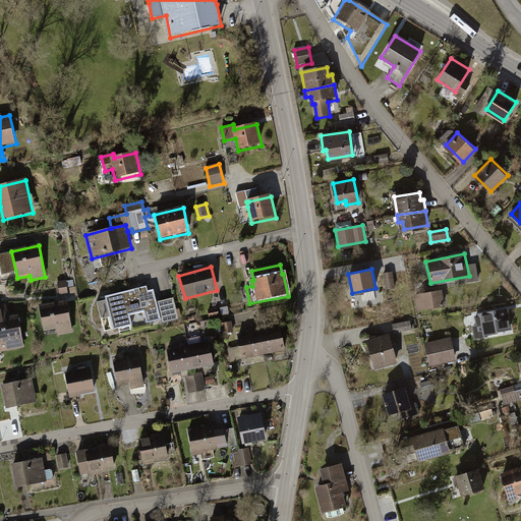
[(383,275),(386,290),(396,289),(393,273),(383,275)]
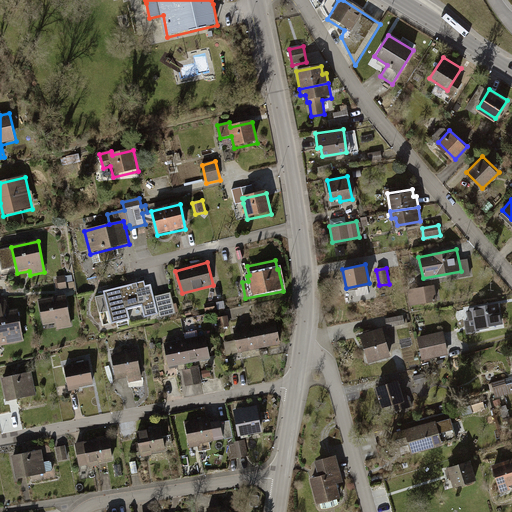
[(137,286),(104,294),(112,326),(130,321),(127,310),(142,306),(145,319),(158,315),(153,298),(150,286),(145,288),(144,284),(137,286)]
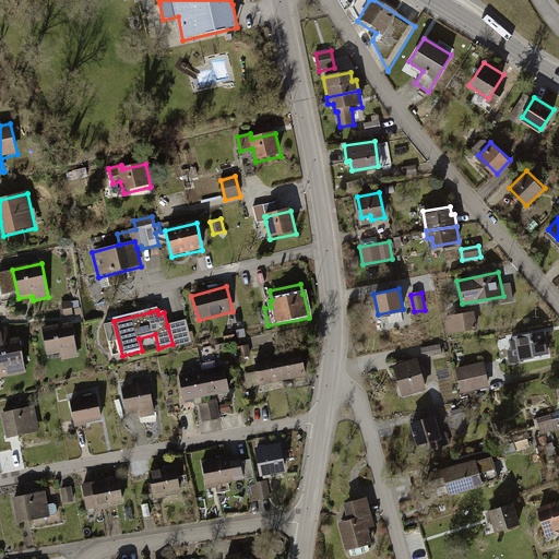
[(475,310),(445,314),(449,332),(478,328),(475,310)]
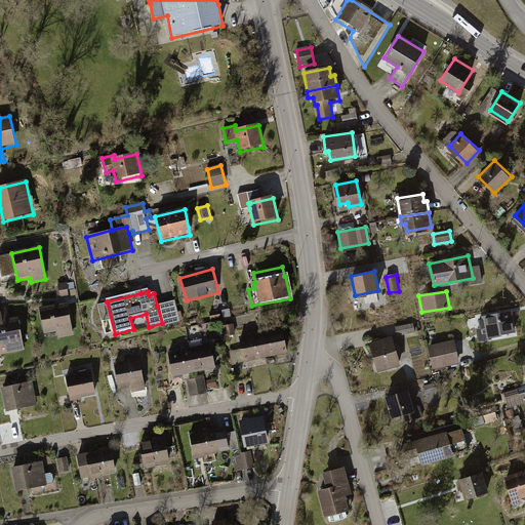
[(175,300),(157,306),(162,323),(164,327),(182,322),(175,300)]
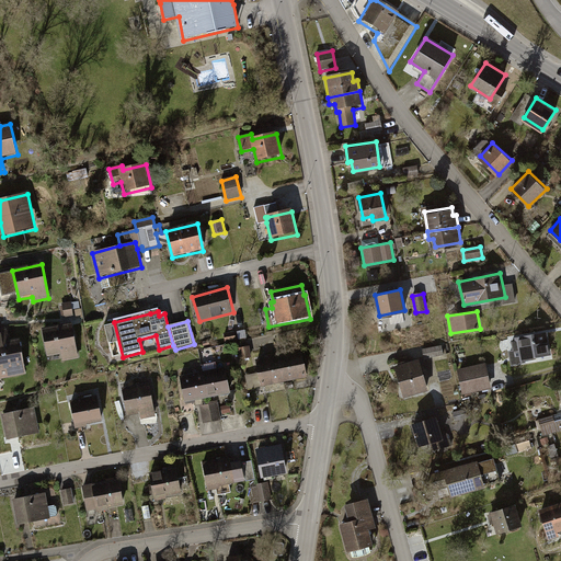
[(71,324),(42,330),(48,358),(63,356),(64,362),(79,358),(71,324)]
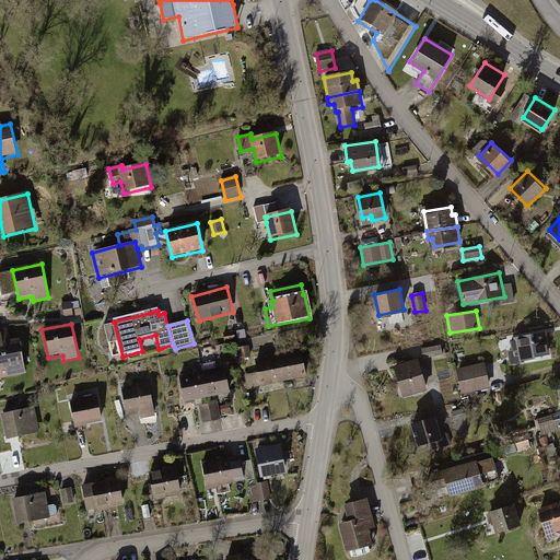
[(8,329),(0,330),(0,377),(26,373),(20,340),(10,342),(8,329)]
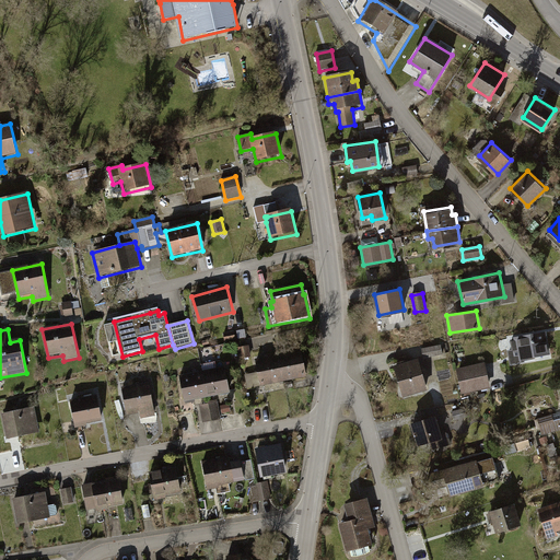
[(550,353),(546,330),(516,336),(517,339),(511,340),(512,348),(506,349),(510,364),(522,362),(522,359),(550,353)]
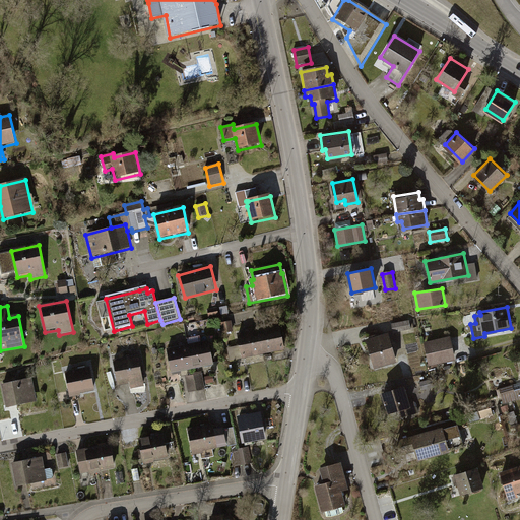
[(217,308),(208,310),(209,317),(219,315),(217,308)]
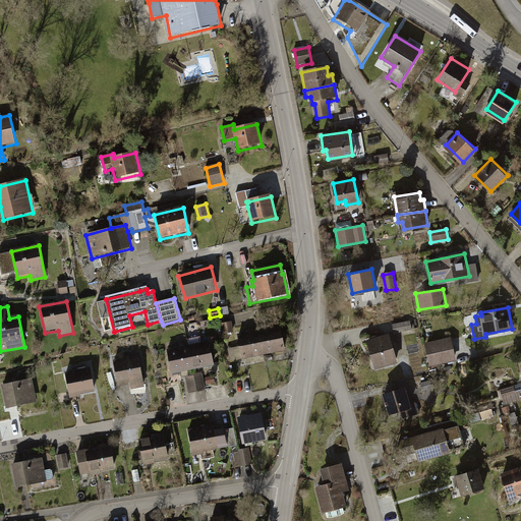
[(232,322),(221,324),(224,335),(234,333),(232,322)]
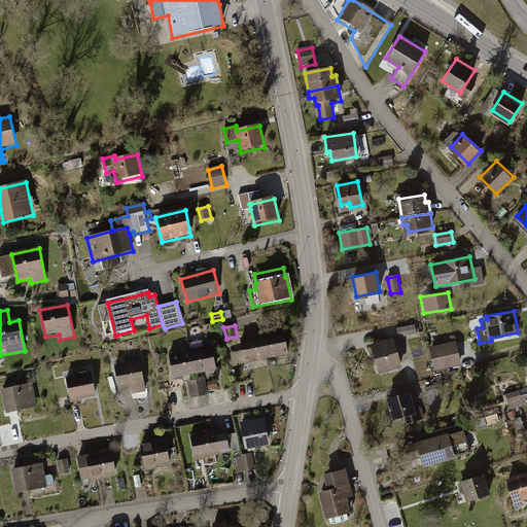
[(284,330),(264,335),(268,360),(289,356),(284,330)]
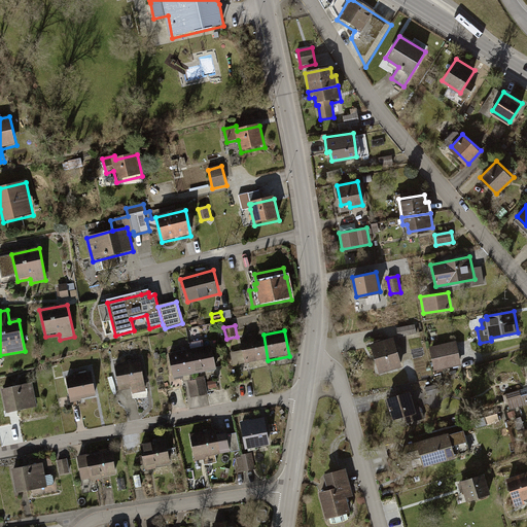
[(268,360),(264,335),(240,339),(245,364),(268,360)]
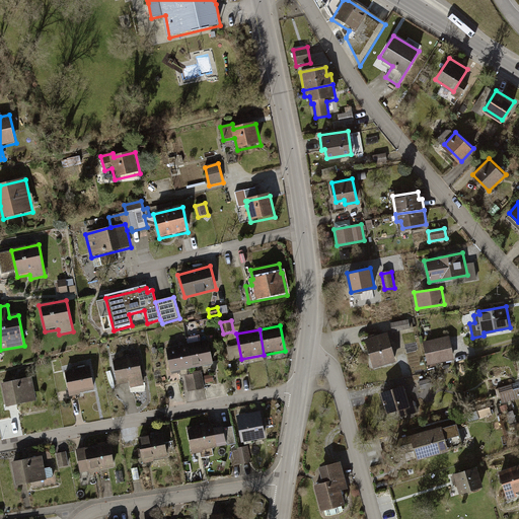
[(388,332),(366,339),(374,365),(395,359),(388,332)]
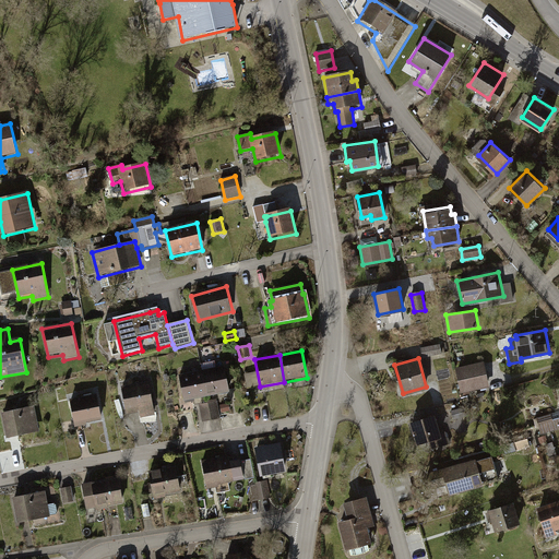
[(484,364),(455,369),(461,394),(489,389),(484,364)]
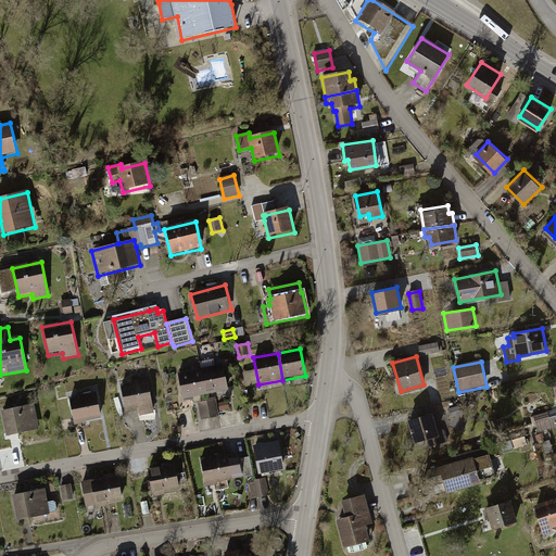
[(223,365),(201,369),(206,396),(228,392),(223,365)]
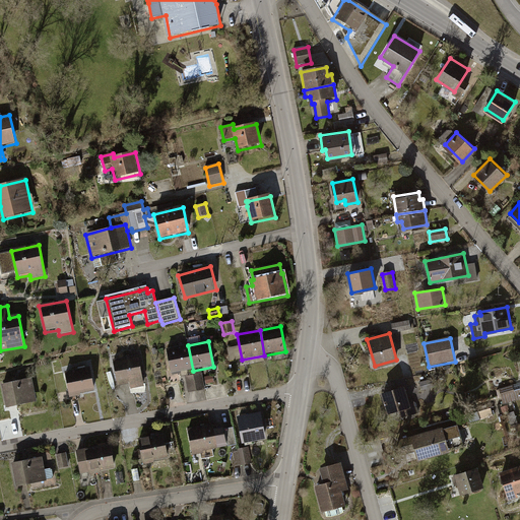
[(188,345),(168,349),(172,375),(193,371),(188,345)]
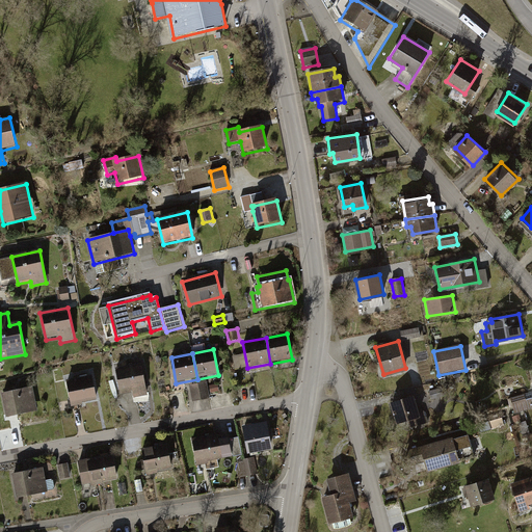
[(141,364),(115,370),(122,396),(132,394),(134,398),(149,395),(141,364)]
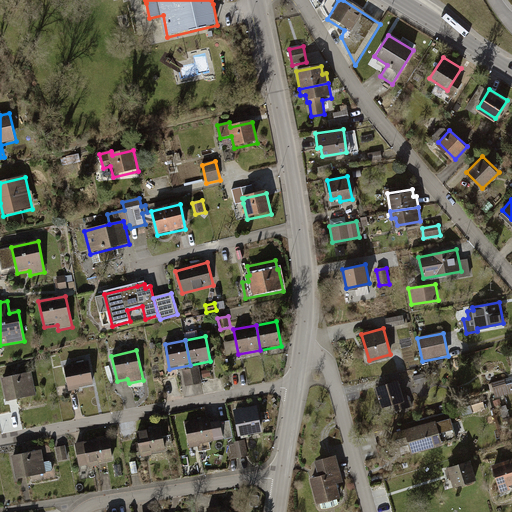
[(88,364),(63,369),(68,392),(93,387),(88,364)]
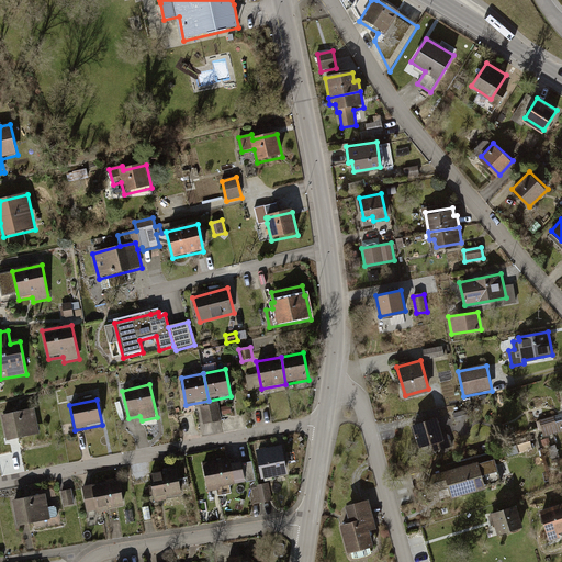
[(204,422),(224,417),(221,400),(200,404),(204,422)]
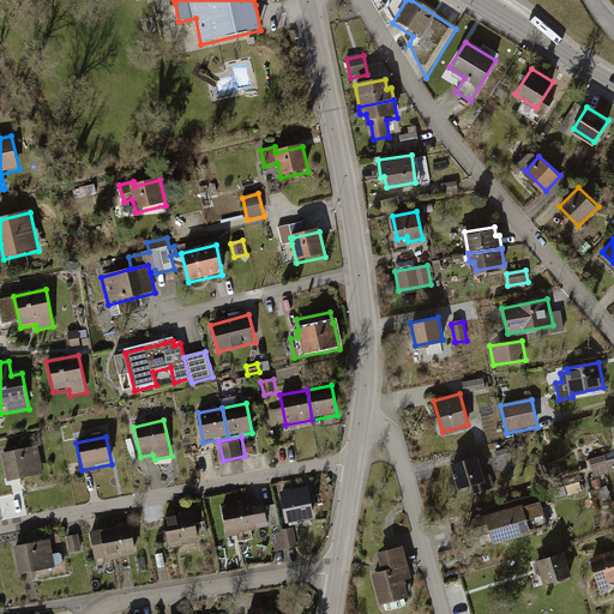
[(245,451),(256,450),(254,438),(244,439),(245,451)]
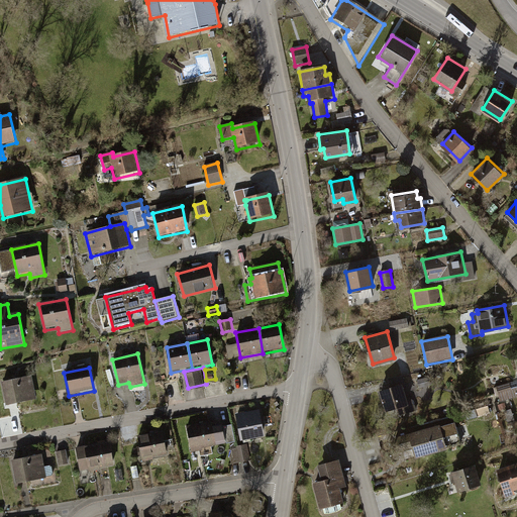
[(31,377),(0,384),(6,407),(37,400),(31,377)]
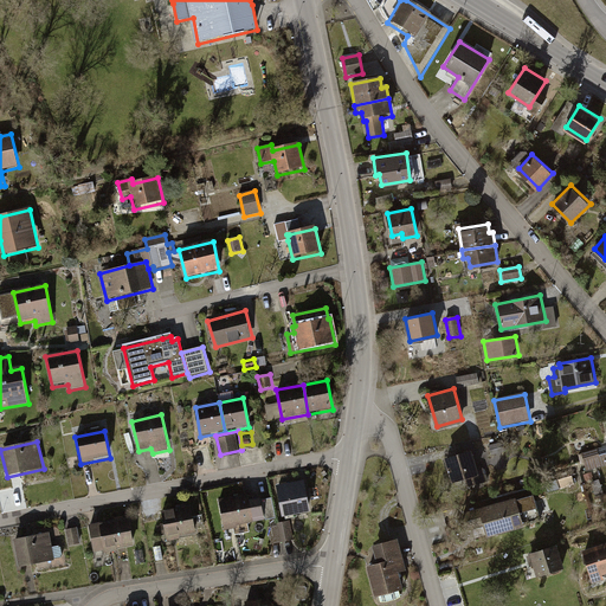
[(605,466),(605,446),(582,455),(587,472),(605,466)]
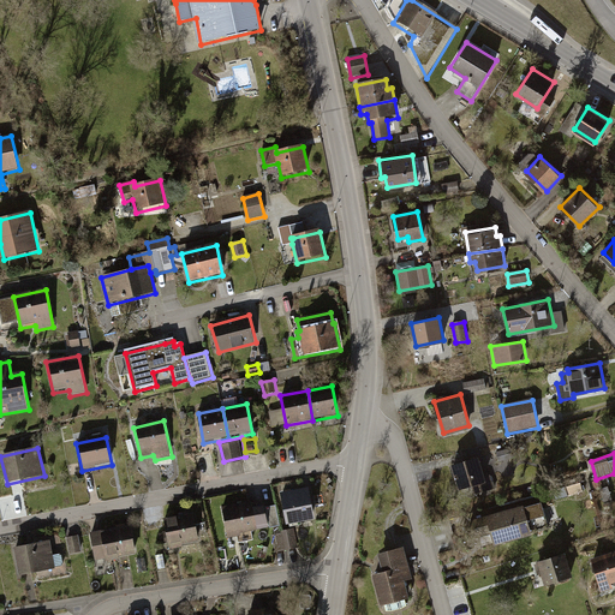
[(478,455),(454,461),(460,485),(484,479),(478,455)]
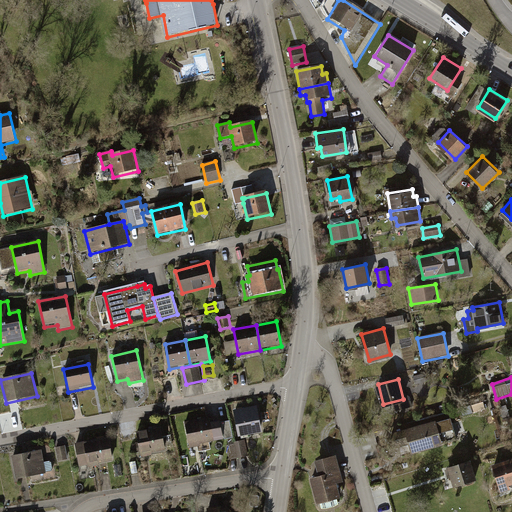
[(257,406),(234,412),(241,438),(263,432),(257,406)]
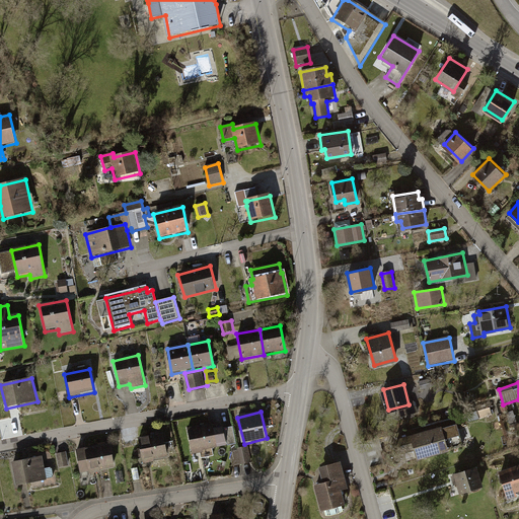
[(212,422),(188,428),(194,454),(227,447),(223,428),(214,430),(212,422)]
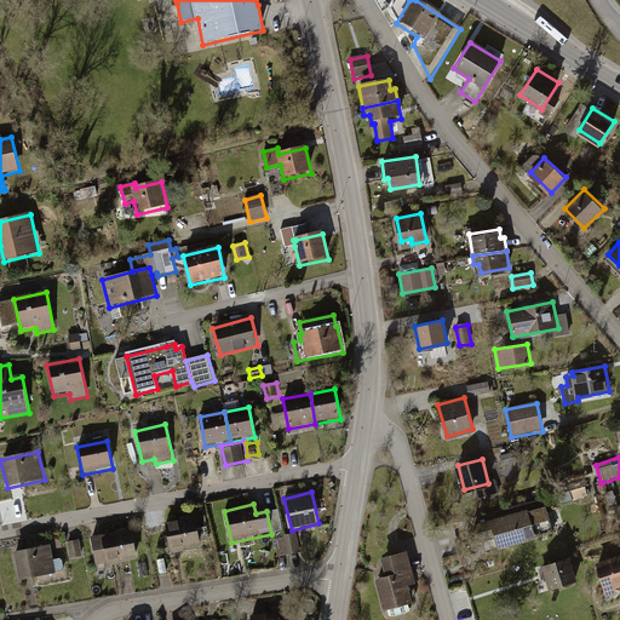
[(528,509),(489,518),(498,547),(535,538),(528,509)]
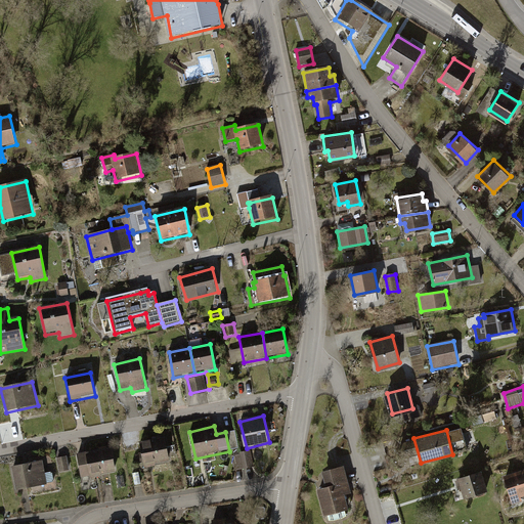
[(170,463),(167,439),(140,443),(143,467),(170,463)]
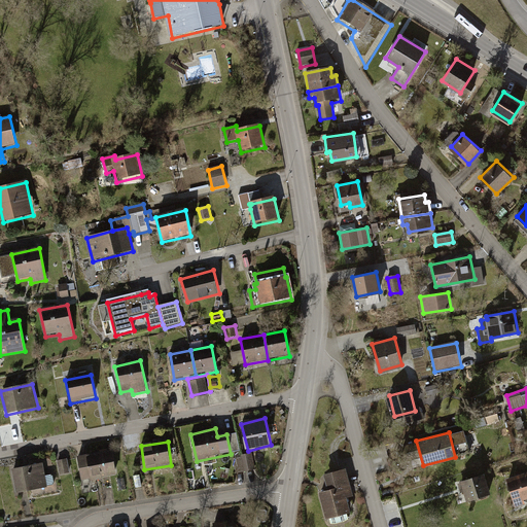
[(112,452),(77,458),(80,481),(116,475),(112,452)]
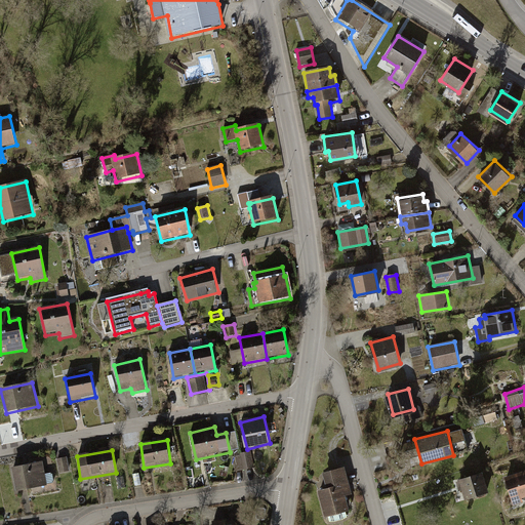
[(236,453),(239,470),(256,467),(253,450),(236,453)]
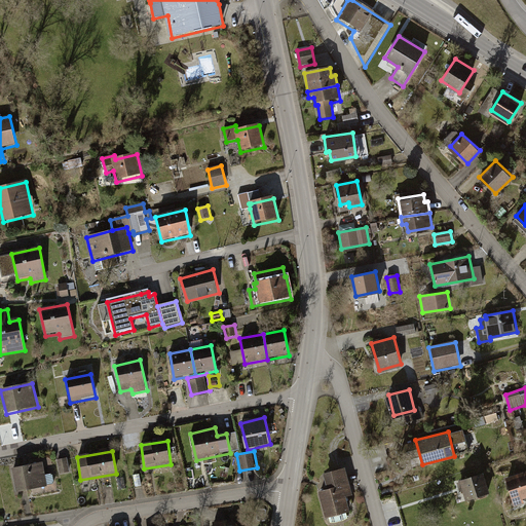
[(61,471),(71,470),(70,455),(59,456),(61,471)]
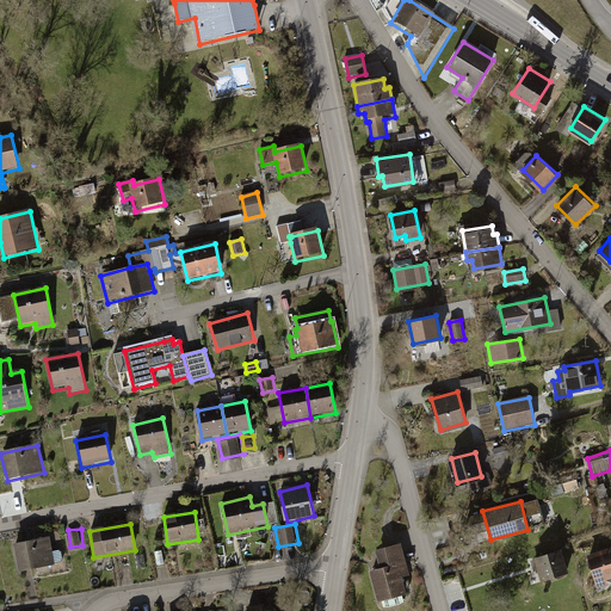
[(50,541),(16,545),(19,571),(54,566),(50,541)]
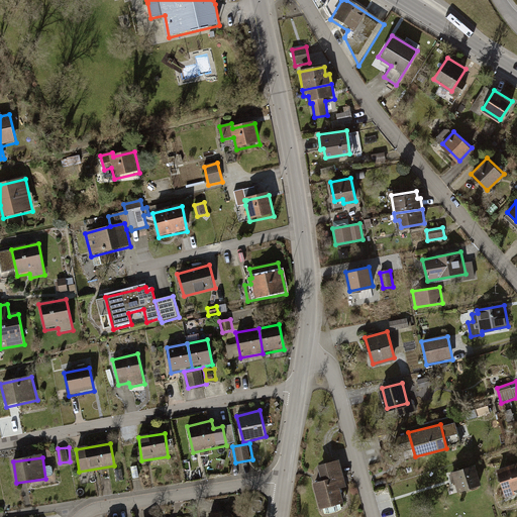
[(340,460),(318,467),(322,484),(313,486),(319,512),(344,505),(340,490),(347,488),(340,460)]
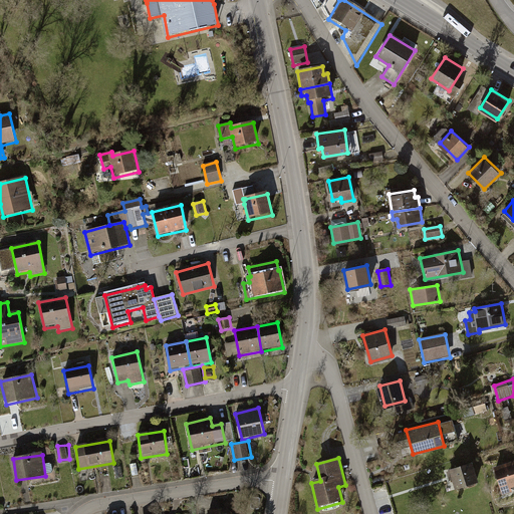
[(469,462),(449,469),(455,489),(476,482),(469,462)]
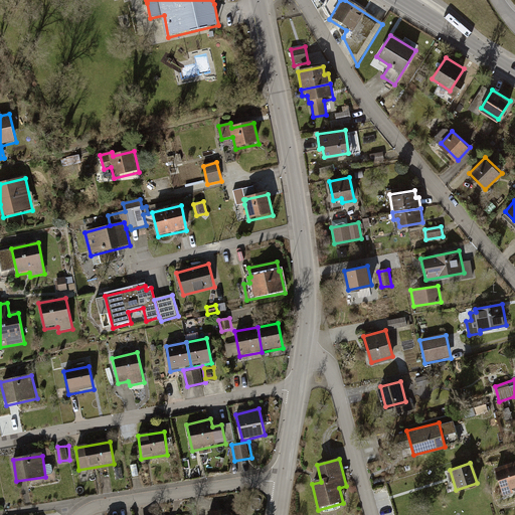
[(514,464),(494,471),(503,497),(514,494),(513,491),(514,490),(514,464)]
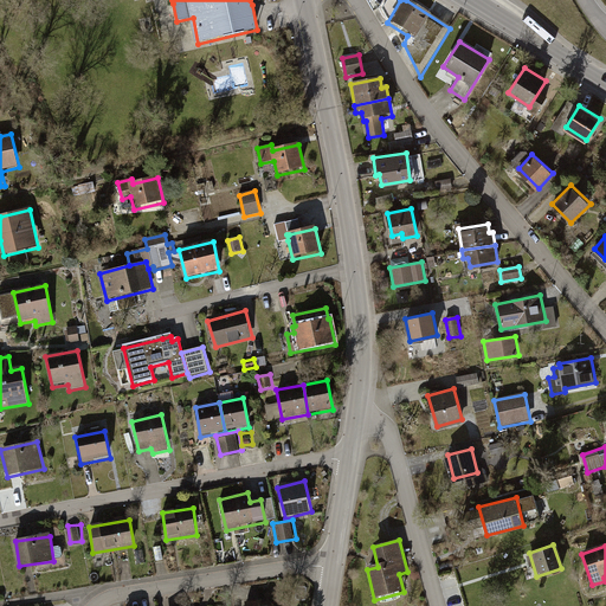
[(245,599),(246,605),(281,605),(266,595),(245,599)]
